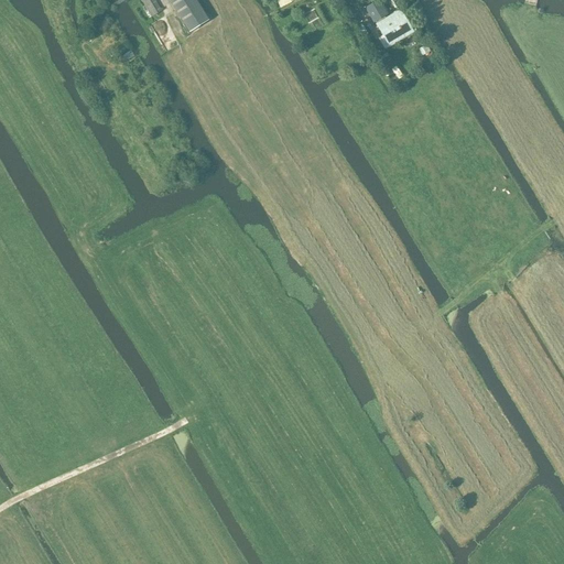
[(140,0),(151,18),(162,11),(154,0),(140,0)]
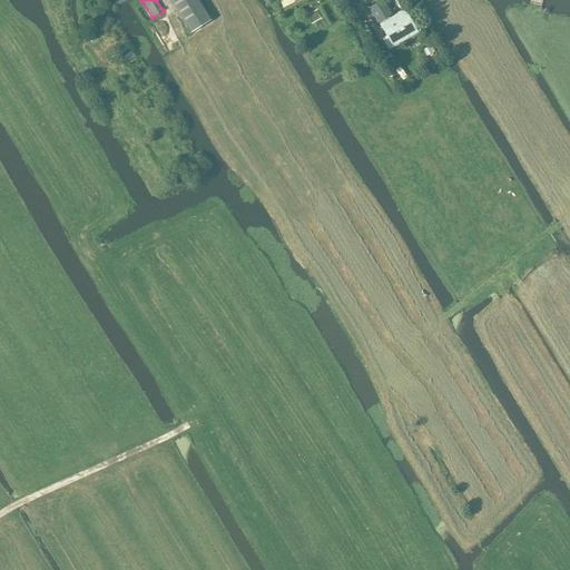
[(196,0),(169,0),(190,33),(210,21),(196,0)]
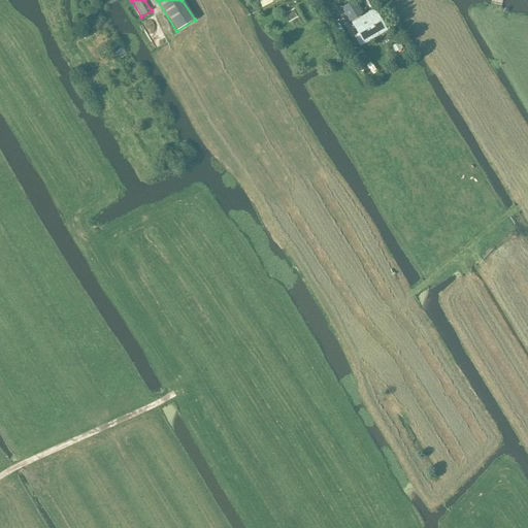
[(350,22),(363,13),(354,0),(340,8),(350,22)]
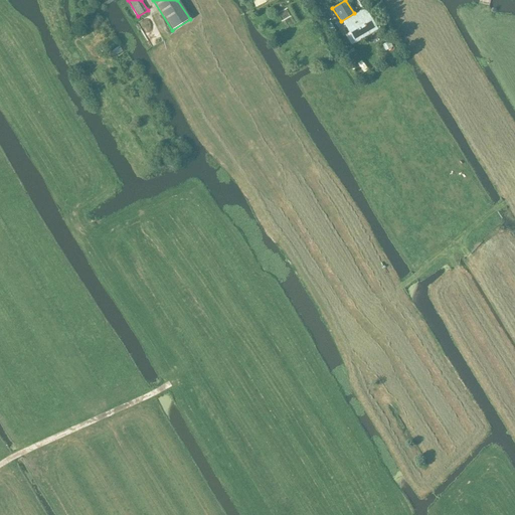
[(365,9),(343,22),(355,43),(377,30),(365,9)]
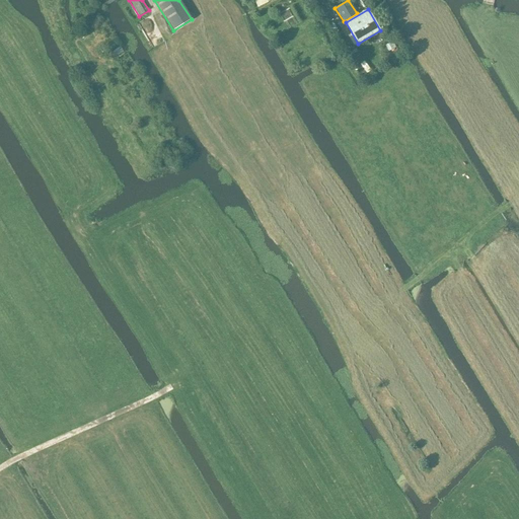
[(84,27),(74,32),(77,38),(79,36),(80,39),(88,33),(84,27)]
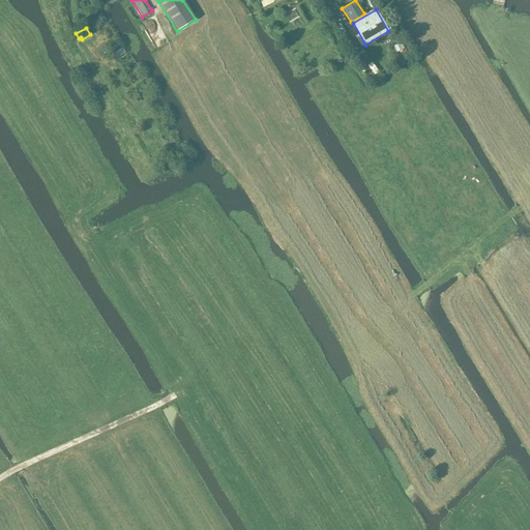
[(112,54),(115,60),(126,54),(123,48),(112,54)]
